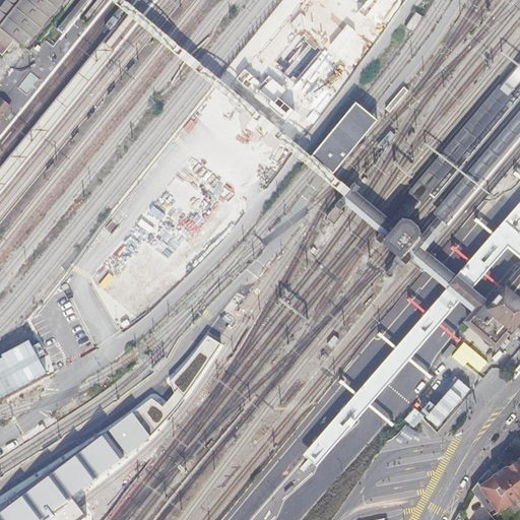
[(9,0),(0,12),(0,22),(2,24),(21,0),(9,0)]
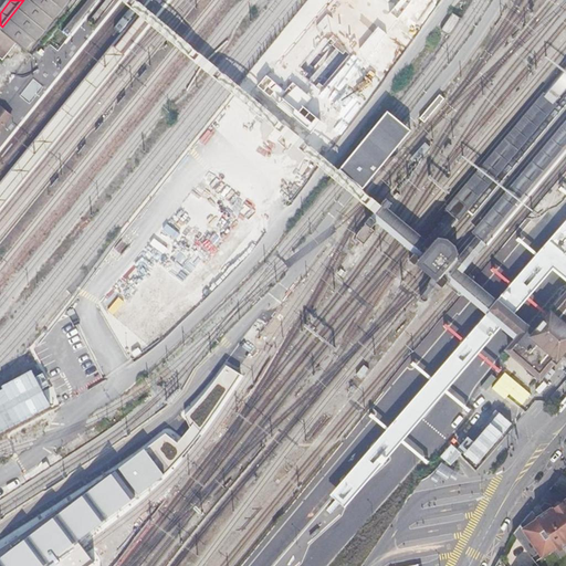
[(70,0),(23,0),(2,27),(18,39),(31,49),(70,0)]
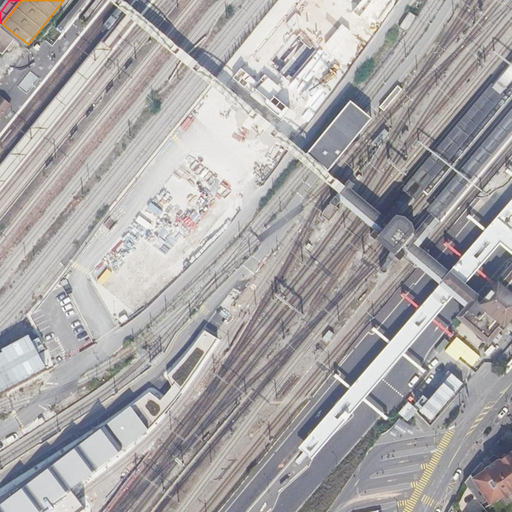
[(375,0),(299,0),(234,81),(280,117),(375,0)]
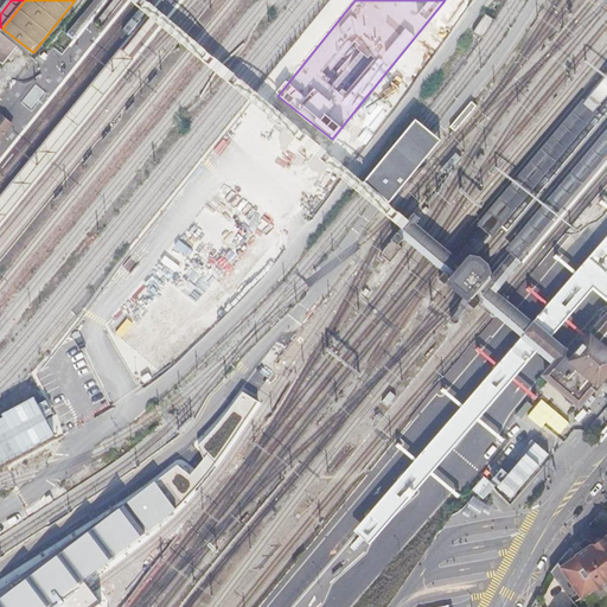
[(494,21),(485,14),(472,34),(479,39),(484,38),(494,21)]
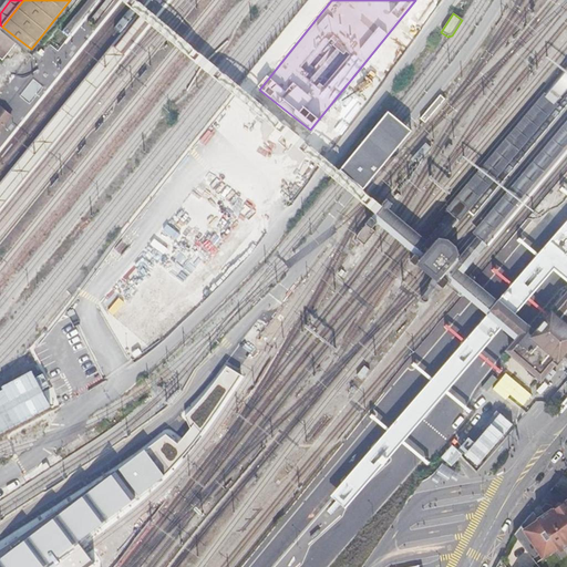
[(0,53),(3,57),(18,39),(2,27),(0,29),(0,53)]
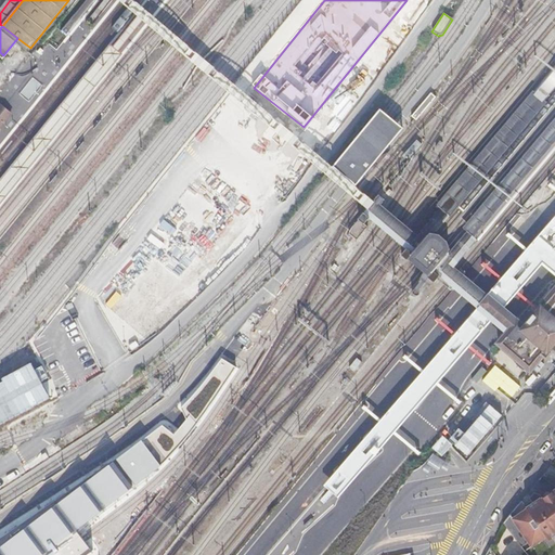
[(111,43),(0,180),(0,202),(121,52),(111,43)]
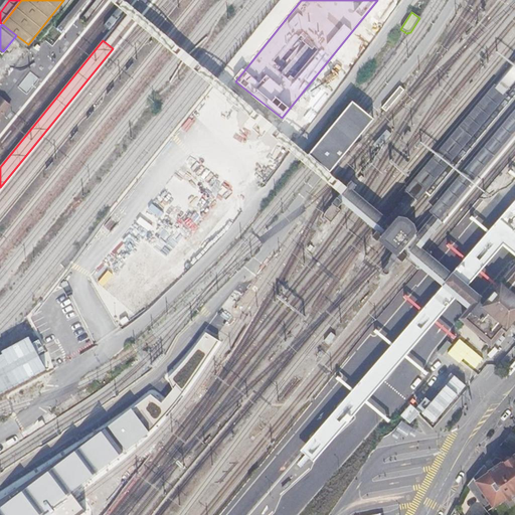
[(13,75),(6,69),(0,75),(0,88),(0,89),(13,75)]
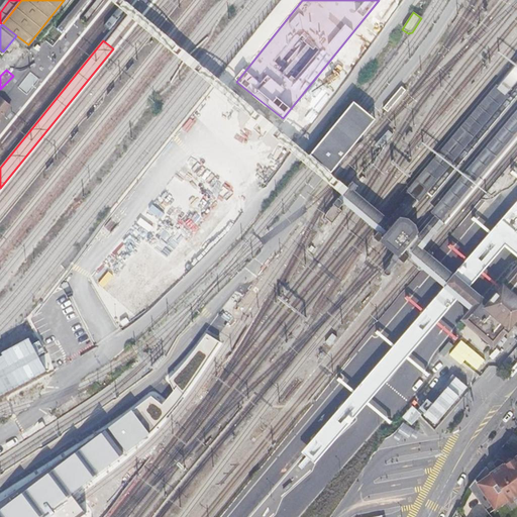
[(401,86),(384,108),(388,111),(406,90),(401,86)]
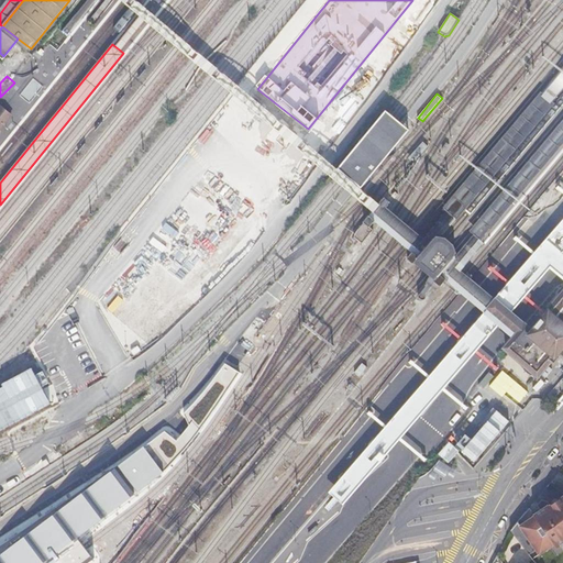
[(0,128),(9,118),(0,110),(0,128)]
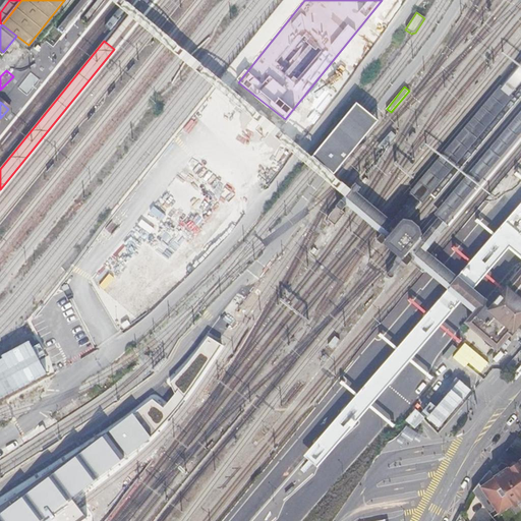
[(377,121),(354,104),(311,160),(335,176),(377,121)]
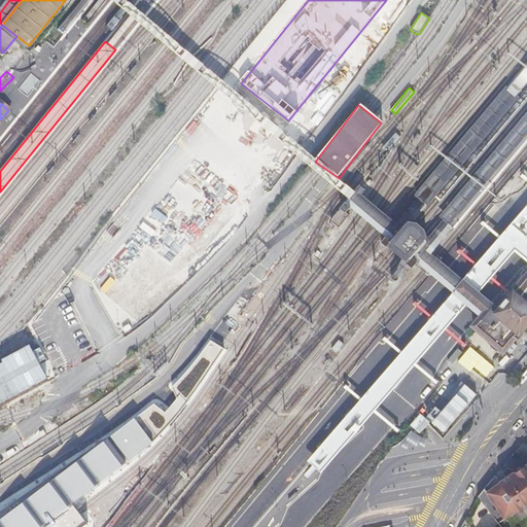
[(392,136),(385,145),(389,149),(396,140),(392,136)]
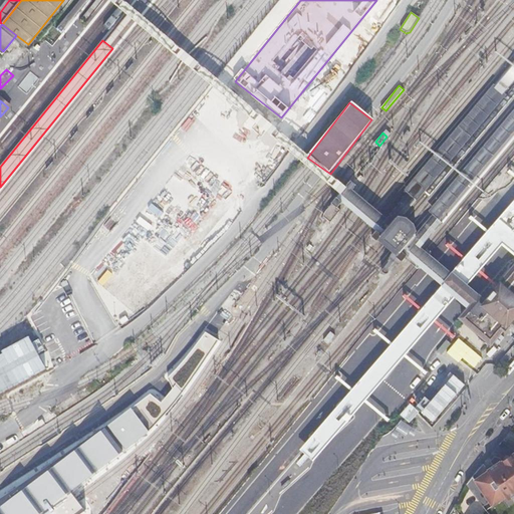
[(476,315),(486,303),(466,287),(460,282),(452,275),(421,249),(418,247),(415,245),(412,242),(408,239),(397,230),(383,219),(345,187),(335,198),(373,230),(443,287),(450,294),(455,298),(456,299),(476,315)]
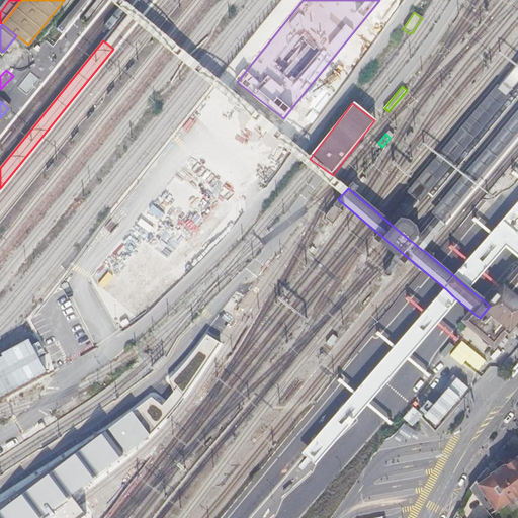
[(341,206),(337,203),(327,214),(335,222),(345,210),(341,206)]
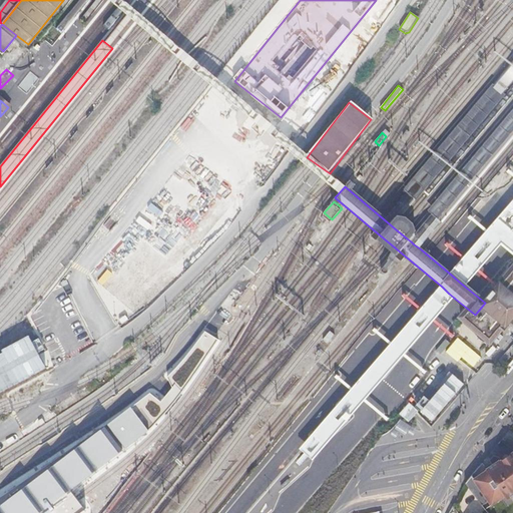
[(311,251),(315,246),(310,242),(307,247),(311,251)]
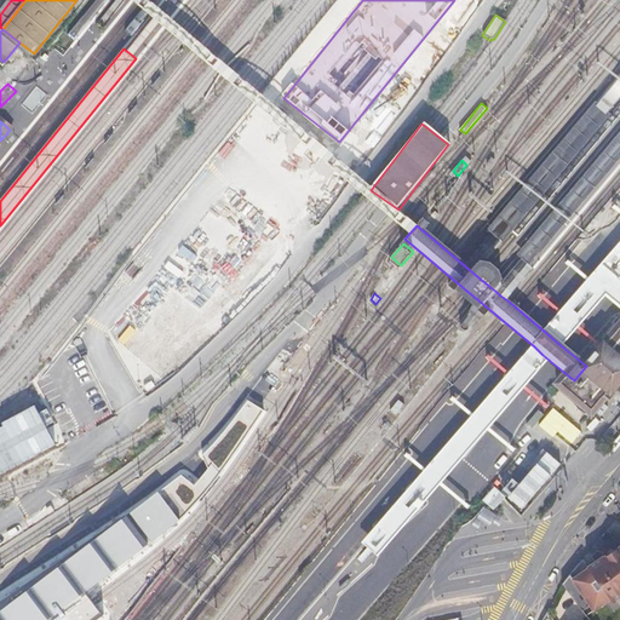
[(568,388),(566,390),(591,411),(589,412),(592,415),(606,400),(609,403),(619,392),(619,391),(615,389),(619,383),(619,323),(609,337),(591,360),(586,366),(574,380),(568,388)]
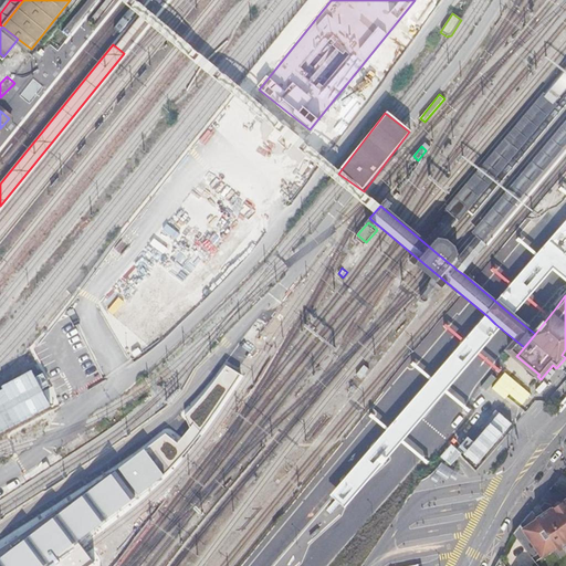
[(375,364),(379,358),(374,355),(370,359),(375,364)]
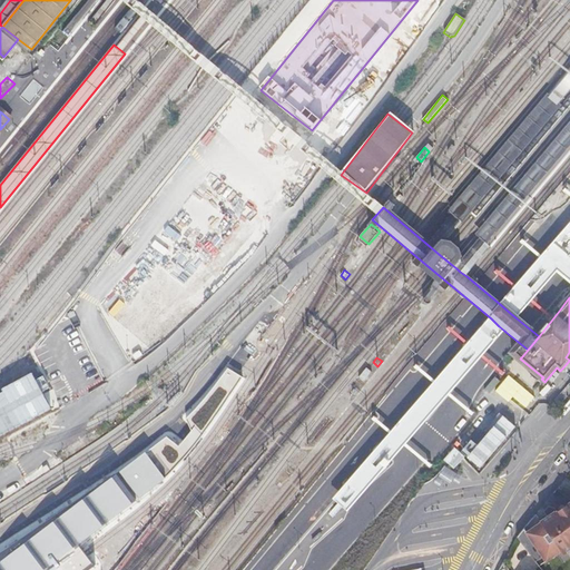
[(366,365),(359,374),(364,379),(372,371),(366,365)]
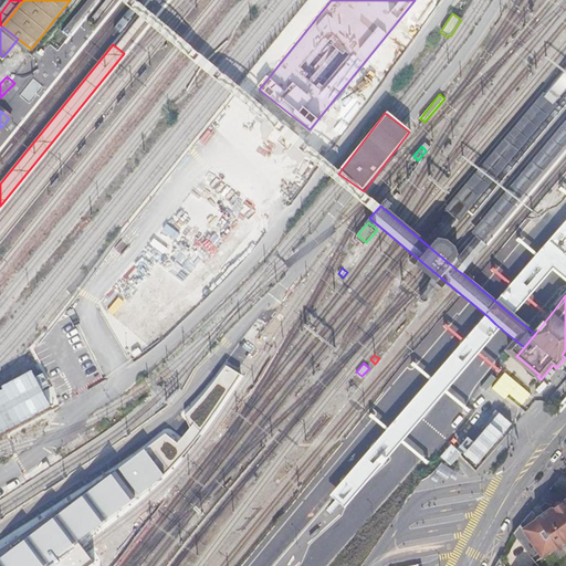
[(240,374),(226,365),(182,412),(190,427),(178,442),(167,433),(146,451),(165,474),(201,431),(240,374)]
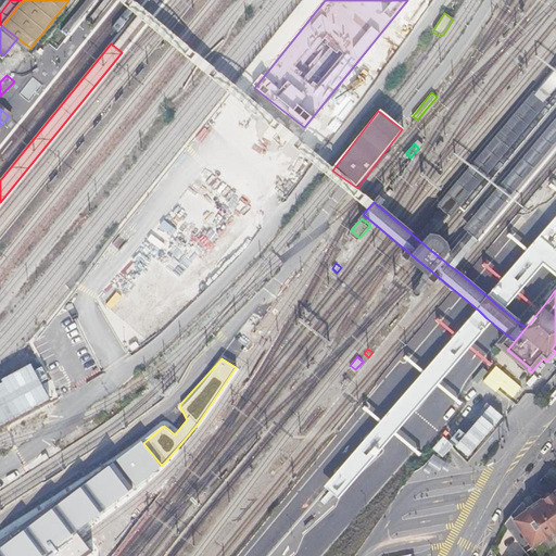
[(0,425),(49,401),(30,365),(0,380),(0,425)]
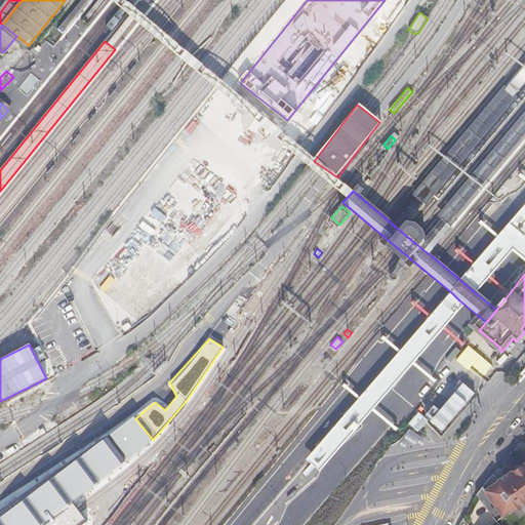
[(445,432),(476,391),(462,380),(441,409),(434,404),(425,416),(445,432)]
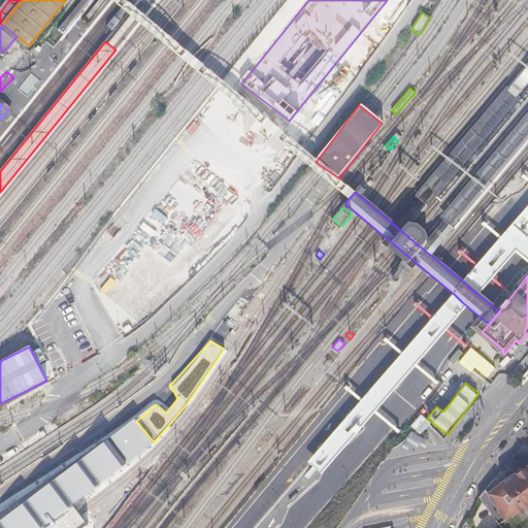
[(136,421),(0,519),(0,527),(77,527),(86,521),(79,514),(74,506),(154,442),(136,421)]
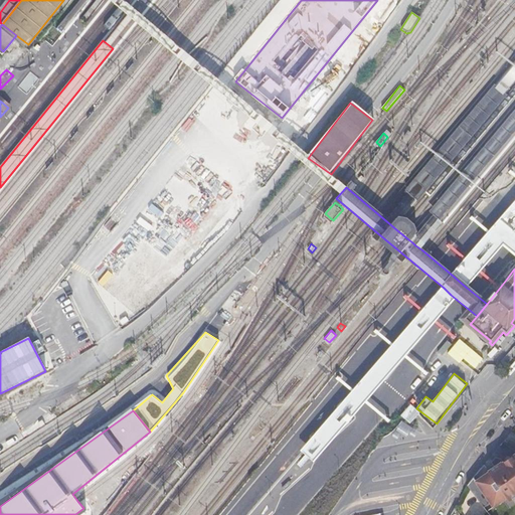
[(349,421),(352,417),(350,415),(348,413),(344,417),(346,419),(349,421)]
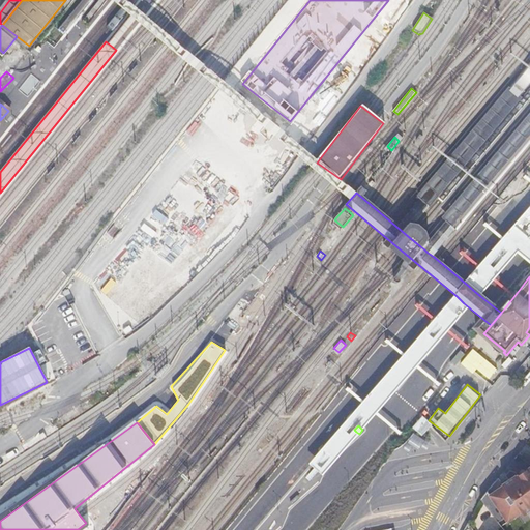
[(483,504),(483,505),(500,526),(507,522),(510,526),(524,517),(527,521),(529,519),(529,473),(521,480),(518,476),(511,474),(506,478),(508,480),(510,484),(504,488),(502,484),(500,482),(487,500),(483,504)]
